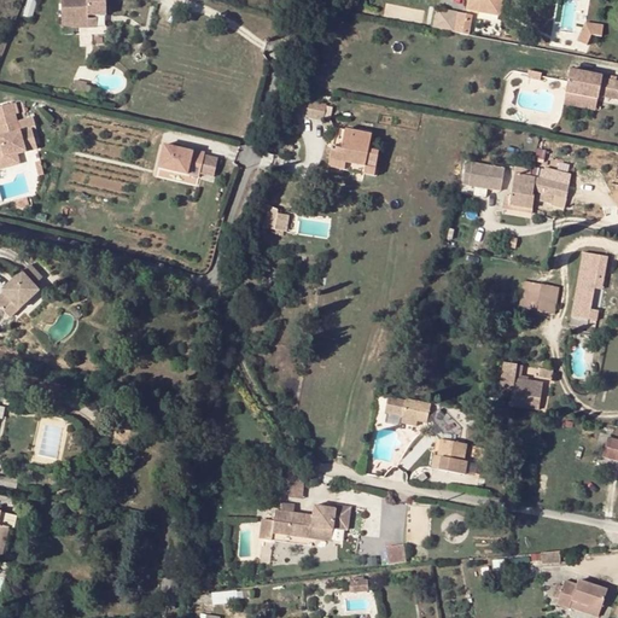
[(63,0),(65,23),(91,22),(91,15),(110,15),(109,0),(63,0)]
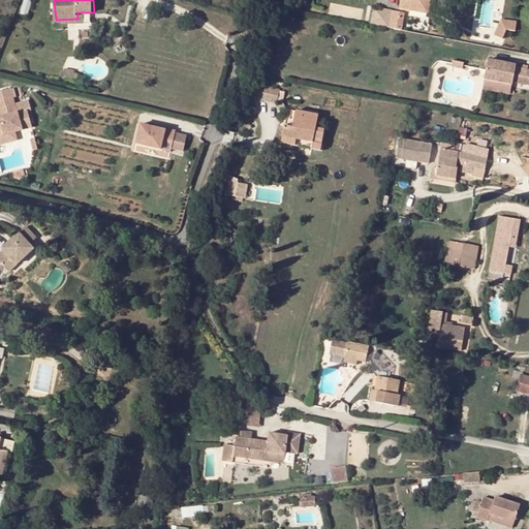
[(401,0),(400,8),(410,10),(411,3),(423,5),(424,0),(401,0)]
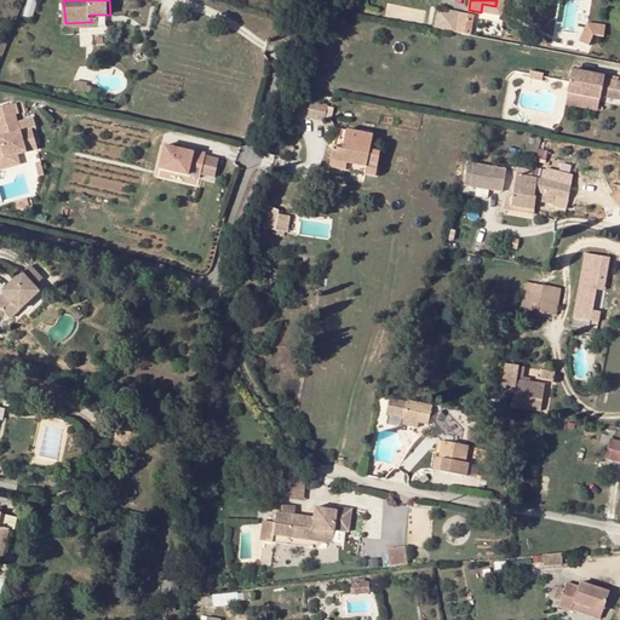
[(501,16),(504,0),(497,0),(495,6),(482,4),(481,12),(501,16)]
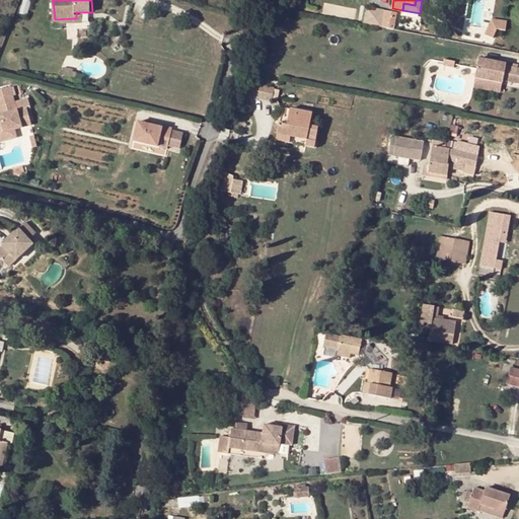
[(385,11),(382,27),(388,28),(391,12),(385,11)]
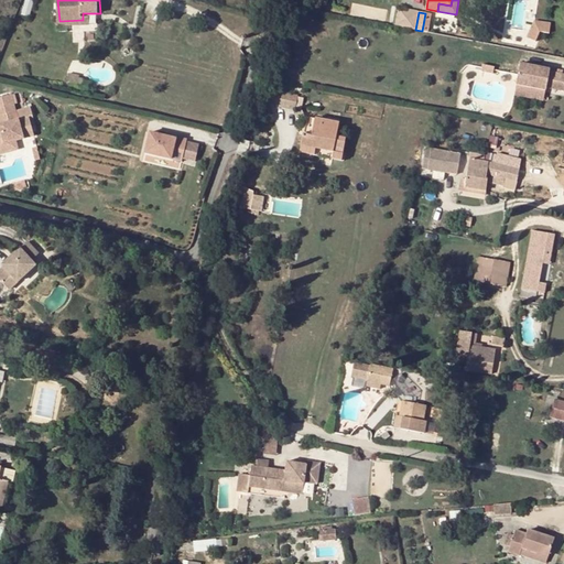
[(100,23),(100,13),(83,13),(83,20),(60,21),(60,25),(100,23)]
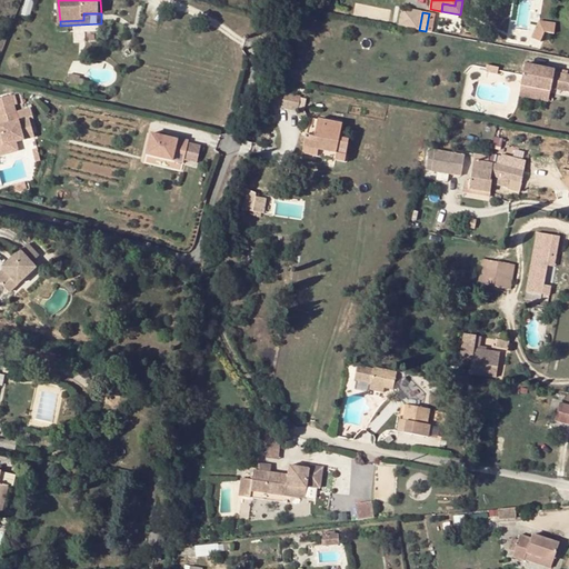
[(435,15),(429,13),(426,31),(431,32),(435,15)]
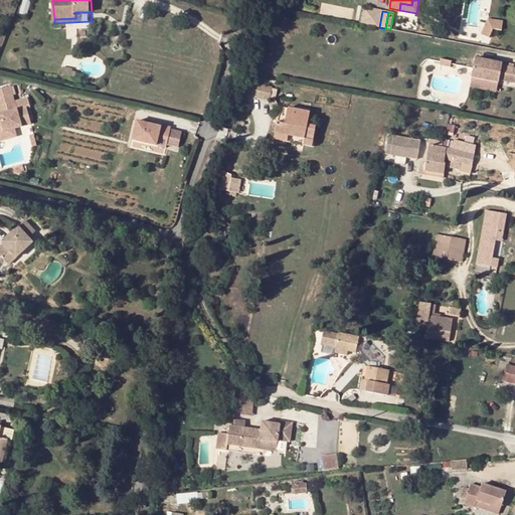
[(493,29),(494,20),(488,19),(482,34),(489,38),(493,29)]
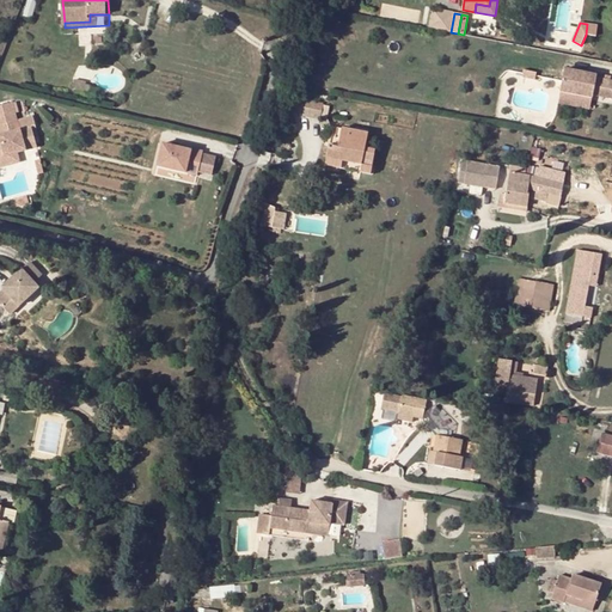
[(587,24),(586,35),(595,36),(598,26),(587,24)]
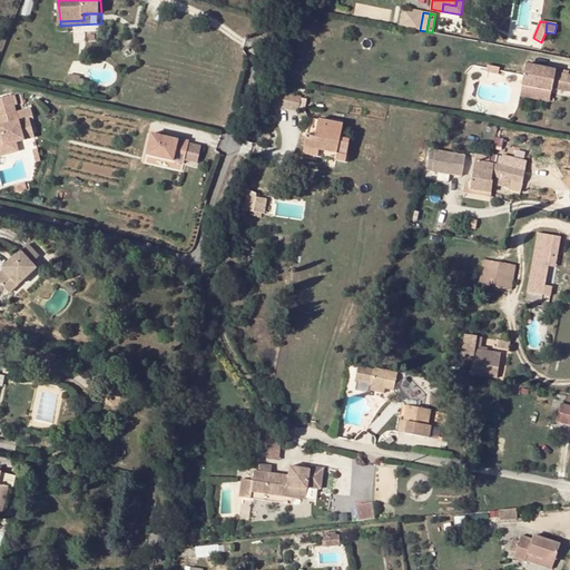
[(556,70),(526,64),(521,85),(551,91),(552,89),(569,91),(569,75),(563,74),(556,72),(556,70)]
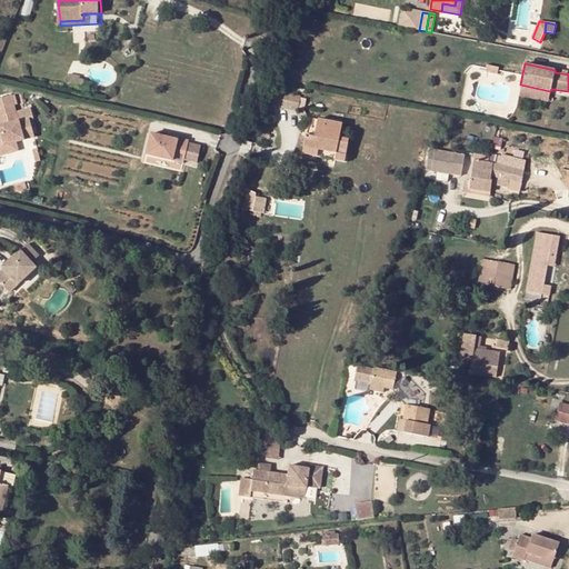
[(499,68),(487,65),(486,71),(498,75),(499,68)]
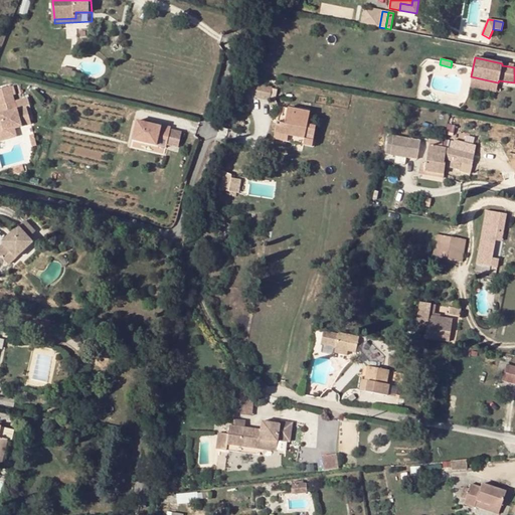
[(258,86),(248,83),(246,96),(255,97),(258,86)]
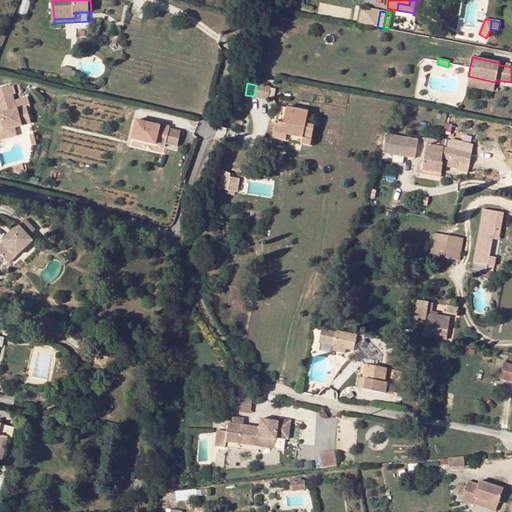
[(270,87),(256,84),(256,85),(254,96),(254,97),(268,100),(270,87)]
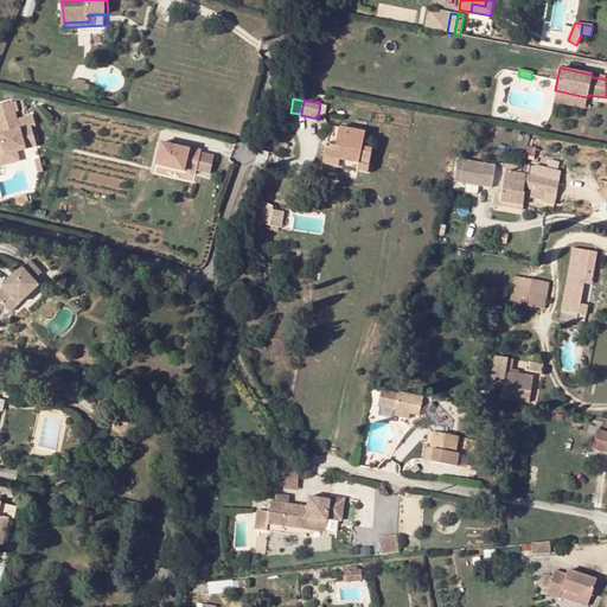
[(0,106),(0,115),(17,110),(14,102),(0,106)]
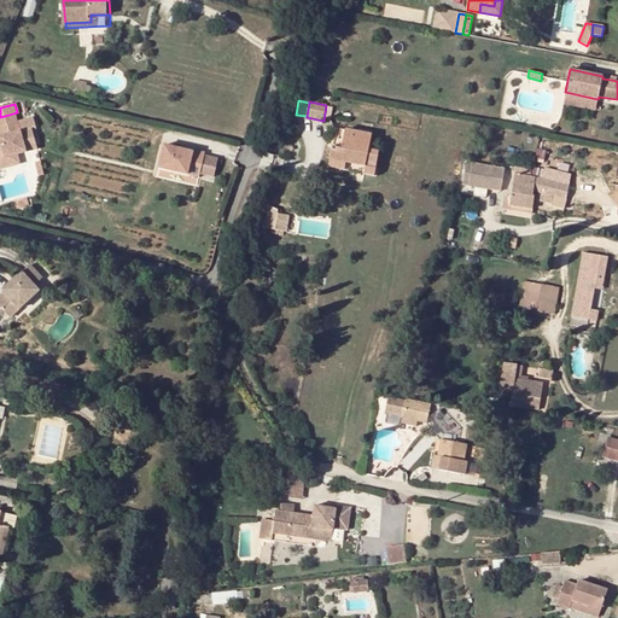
[(0,170),(4,170),(12,168),(9,158),(19,155),(30,151),(40,149),(34,128),(22,132),(17,112),(0,117),(0,127),(10,126),(12,135),(1,138),(0,138),(0,170)]
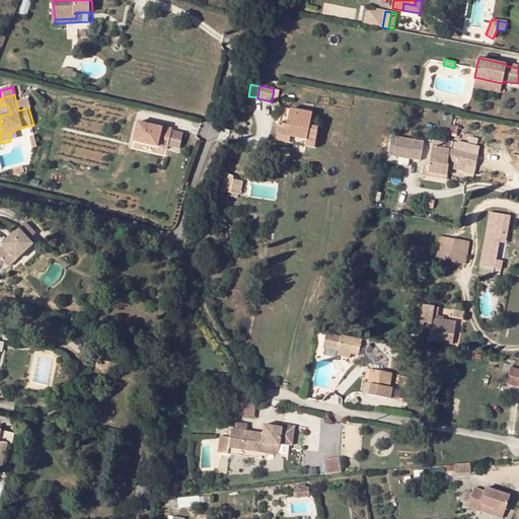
[(8,105),(0,106),(0,109),(1,116),(10,114),(8,105)]
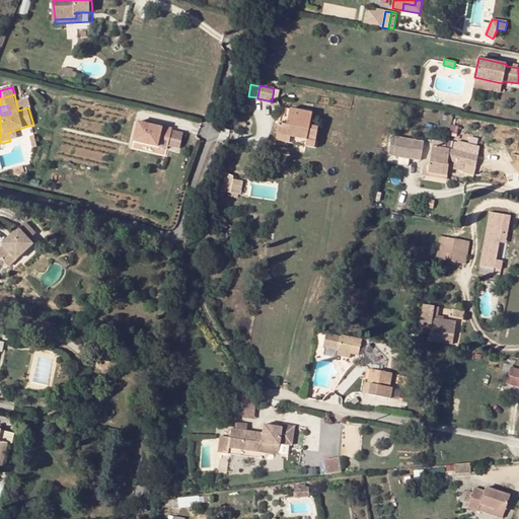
[(312,114),(286,108),(285,116),(288,117),(286,125),(279,124),(275,141),(289,143),(290,137),(315,142),(318,128),(309,126),(312,114)]
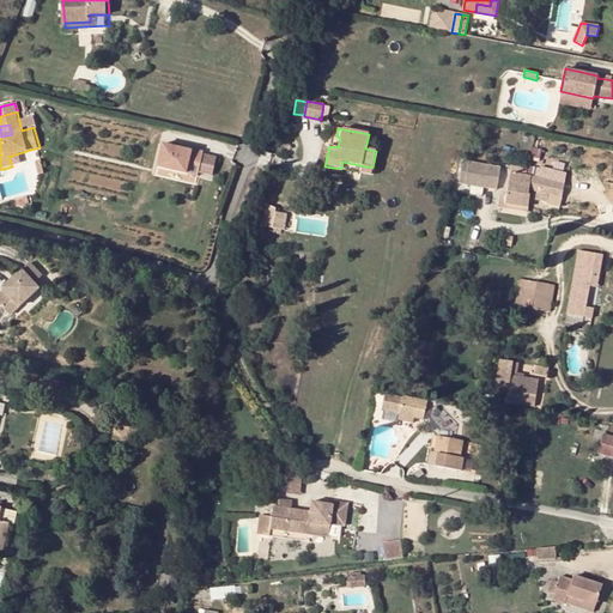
[(340,138),(337,137),(332,135),(329,146),(338,147),(340,138)]
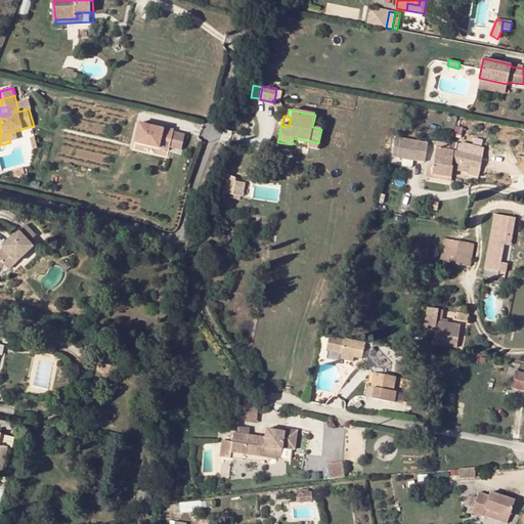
[(142,123),(138,141),(163,146),(173,148),(177,128),(167,126),(167,128),(142,123)]
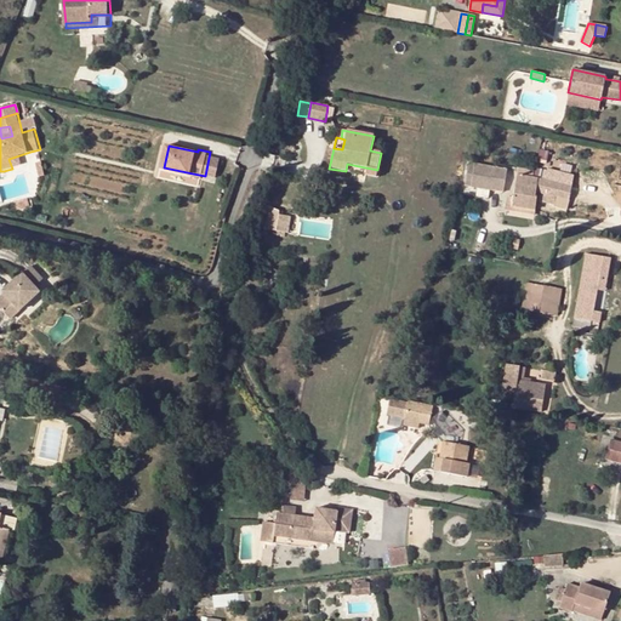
[(9,159),(12,169),(22,165),(20,155),(9,159)]
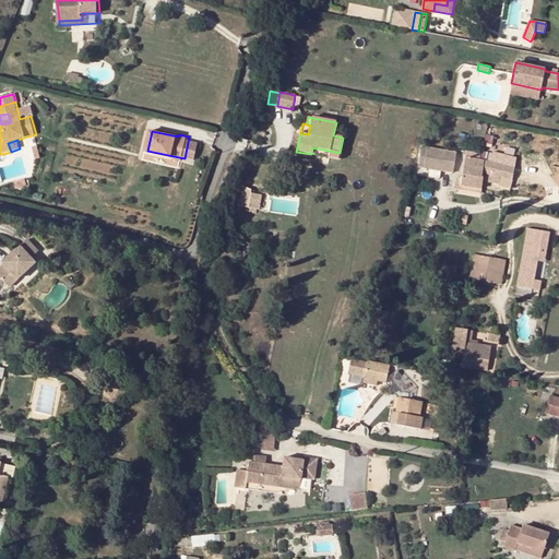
[(340,153),(312,147),(311,154),(339,159),(340,153)]
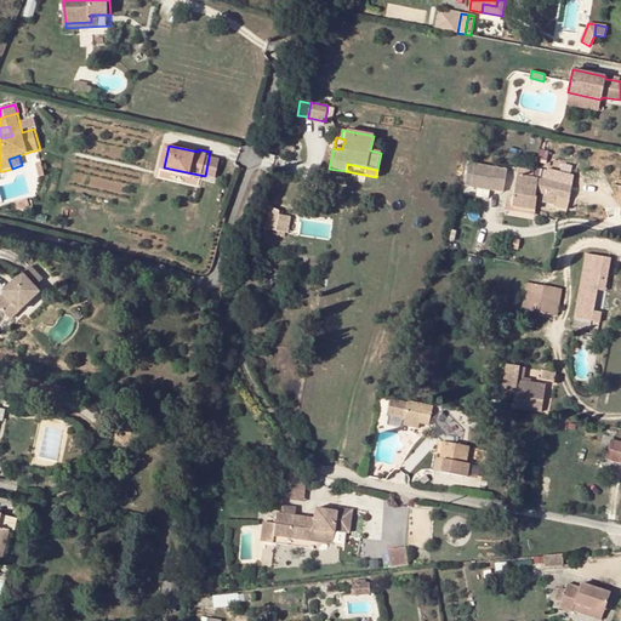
[(474,167),(468,166),(465,183),(473,184),(473,182),(477,167),(474,167)]
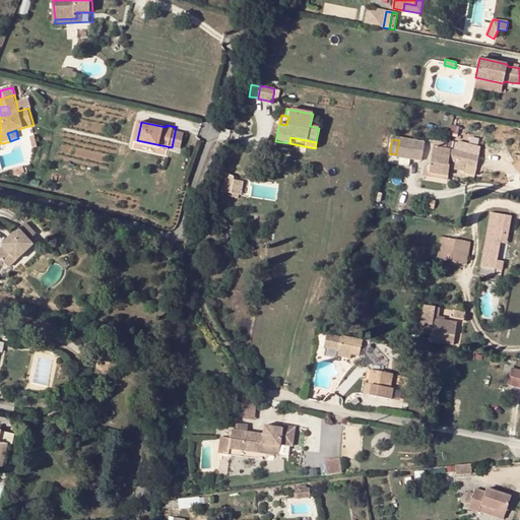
[(411,155),(414,144),(410,143),(399,140),(396,152),(411,155)]
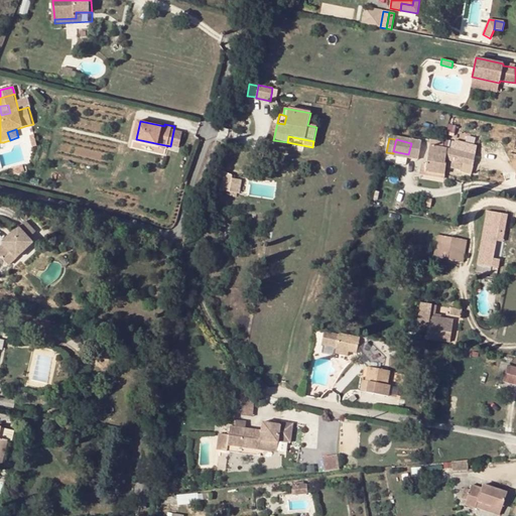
[(445,159),(446,148),(442,148),(441,148),(441,145),(429,142),(426,162),(422,161),(421,171),(444,174),(446,163),(444,163),(445,159)]
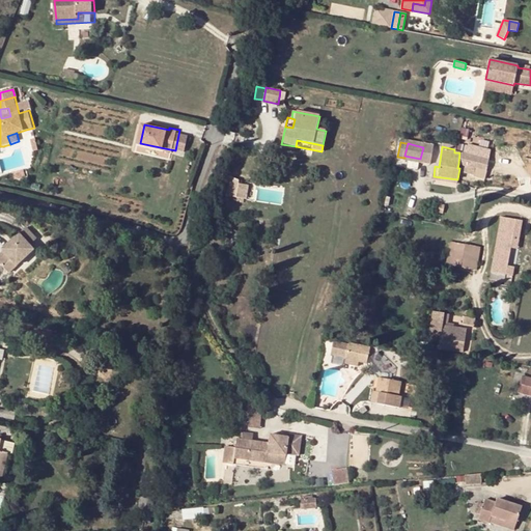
[(429,165),(434,149),(423,147),(420,159),(420,163),(429,165)]
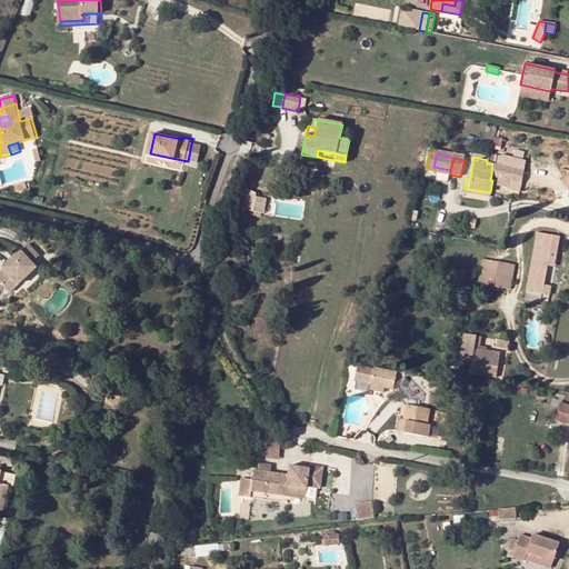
[(523,172),(492,163),(491,176),(496,178),(495,185),(507,188),(509,180),(521,183),(523,172)]
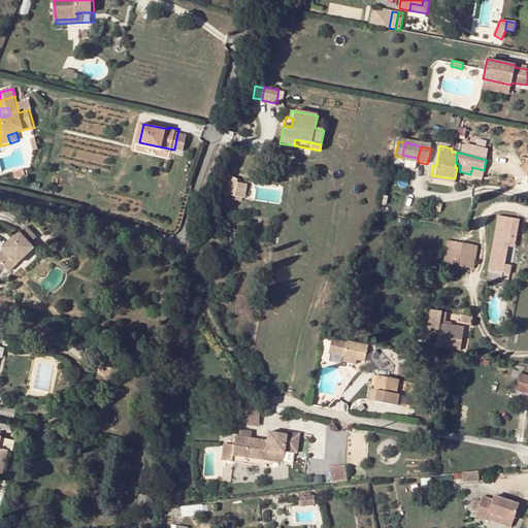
[(231,178),(228,195),(246,198),(250,182),(231,178)]
